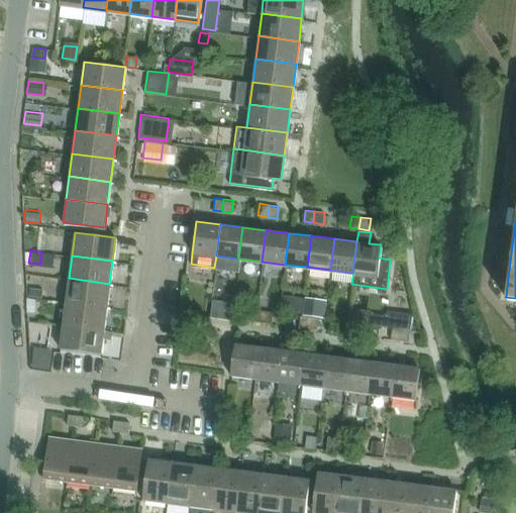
[(109,284),(69,278),(66,301),(107,306),(109,284)]
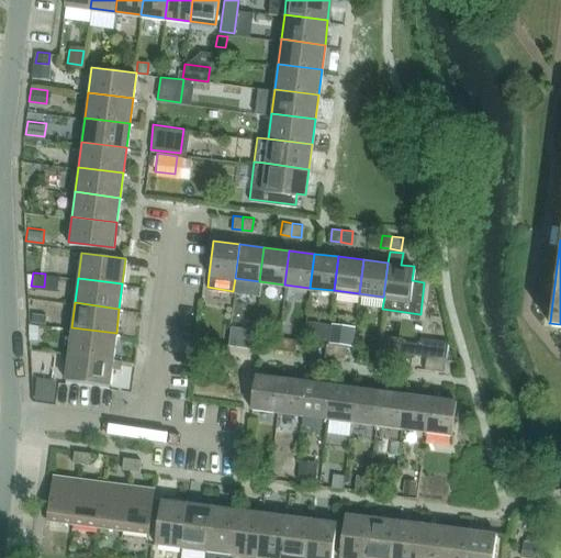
[(32,312),(31,320),(44,322),(45,313),(32,312)]
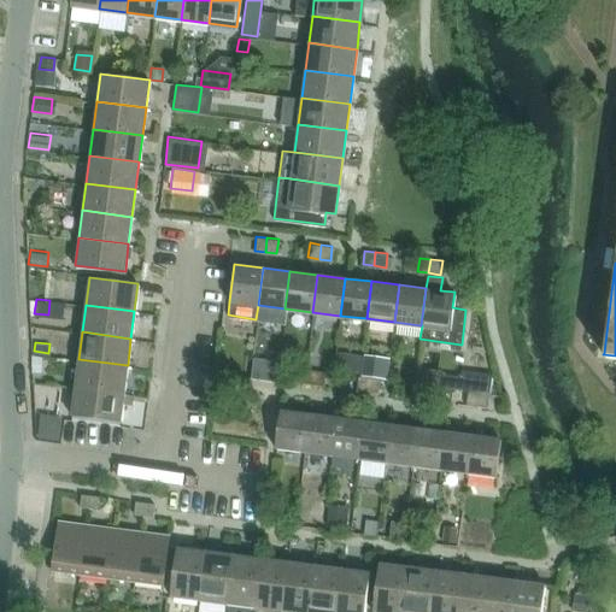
[(335,348),(333,368),(347,370),(350,349),(335,348)]
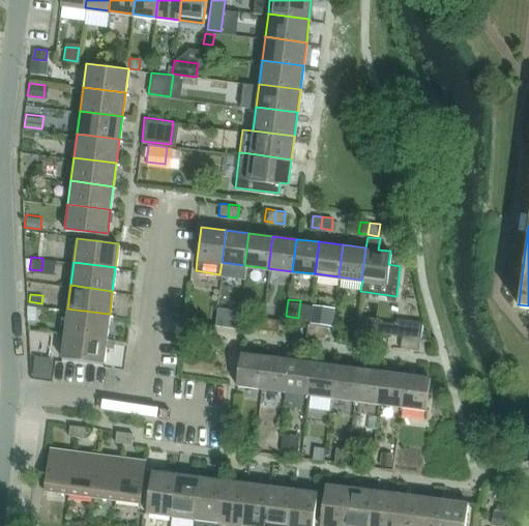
[(309,320),(330,323),(333,304),(311,301),(311,302),(309,319),(309,320)]
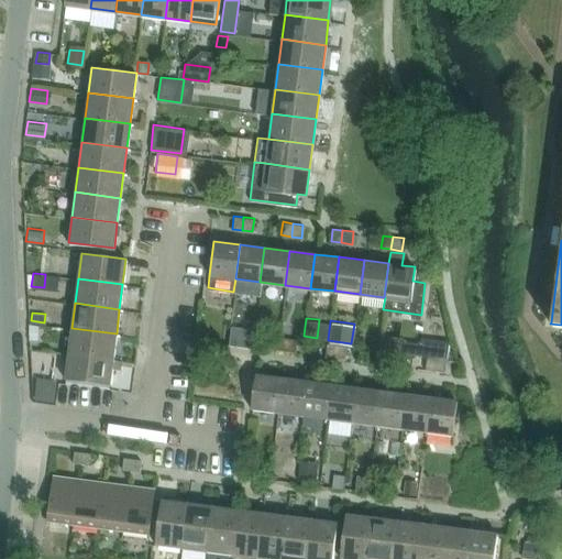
[(117,333),(72,328),(68,352),(113,359),(113,358),(117,333)]
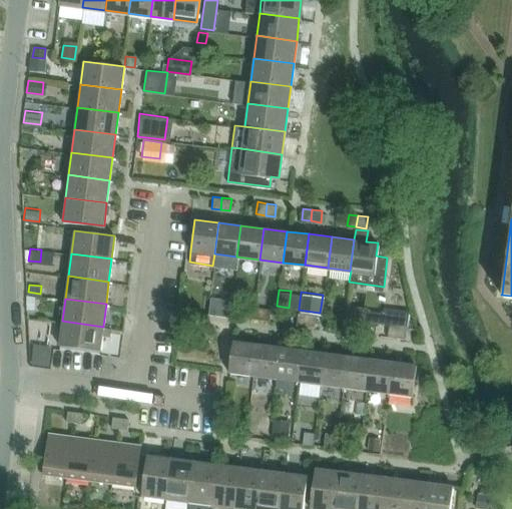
[(217,303),(215,313),(229,315),(230,305),(217,303)]
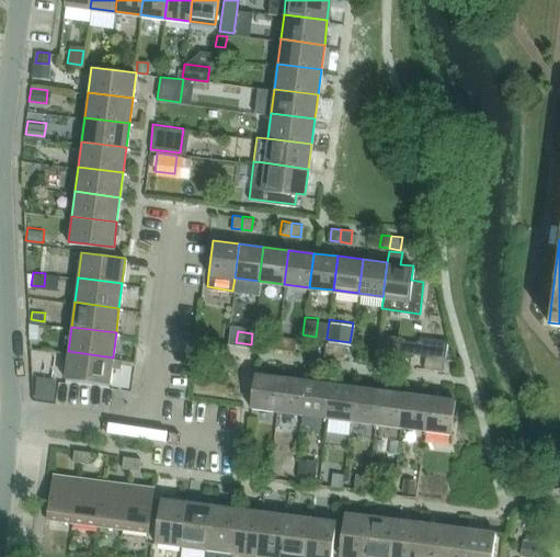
[(278,334),(275,334),(274,347),(284,349),(285,336),(278,334)]
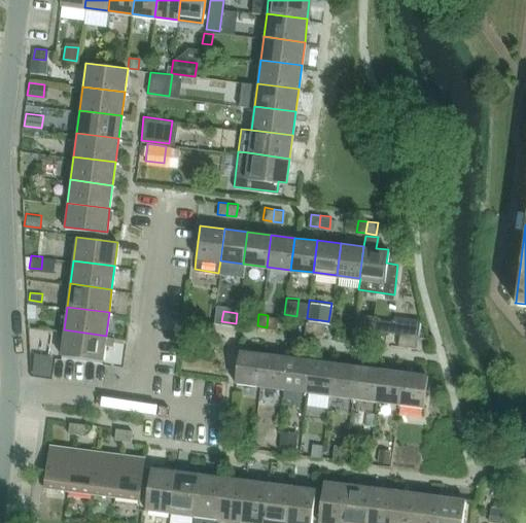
[(398,332),(408,333),(417,334),(419,317),(395,314),(394,319),(393,330),(398,332)]
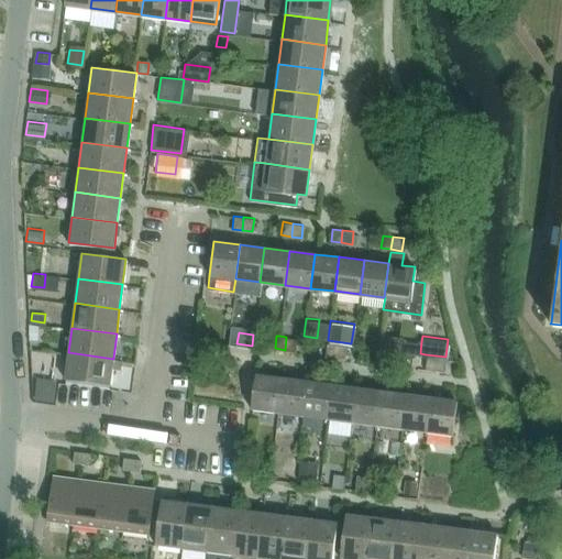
[(296,338),(294,338),(286,337),(285,350),(295,351),(296,338)]
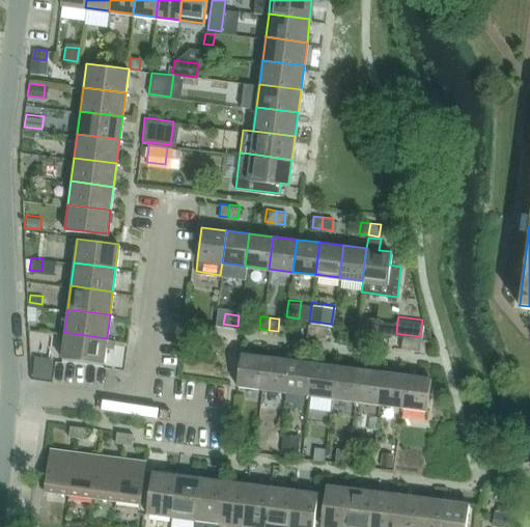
[(306,334),(315,335),(317,324),(307,323),(306,334)]
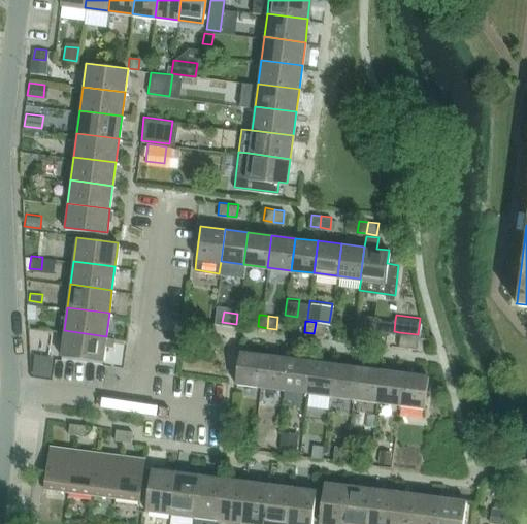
[(316,322),(314,333),(323,335),(324,323),(316,322)]
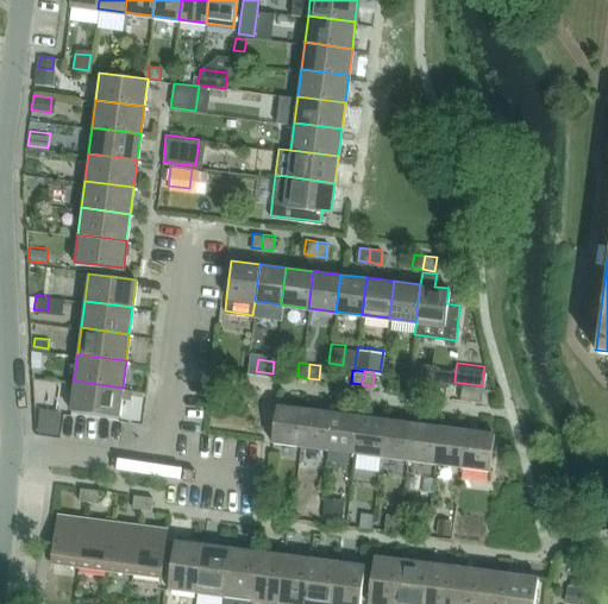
[(405,390),(415,391),(417,377),(406,376),(405,390)]
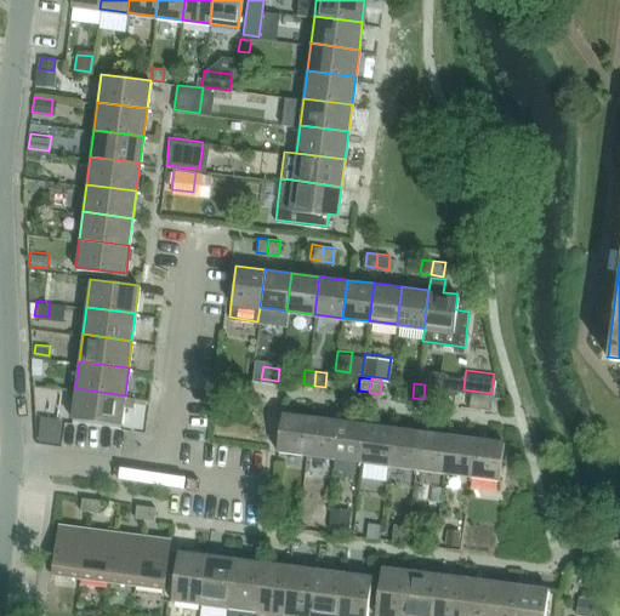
[(425,385),(424,399),(434,400),(436,387),(425,385)]
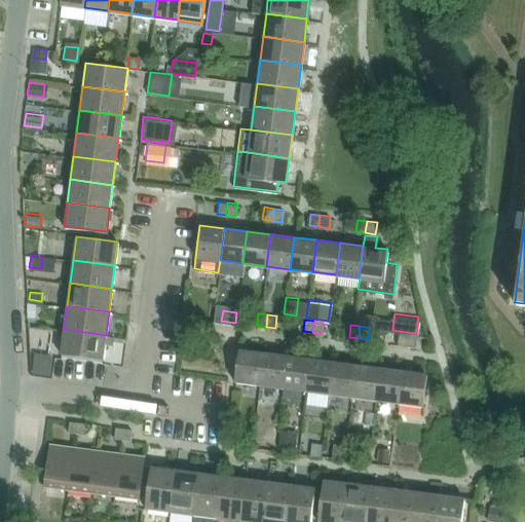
[(106,335),(64,329),(61,352),(103,359),(104,343),(112,344),(113,335),(106,334),(106,335)]
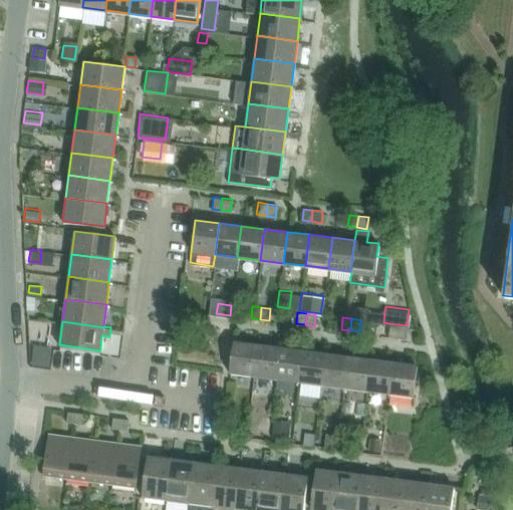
[(396,336),(398,324),(389,323),(387,335),(396,336)]
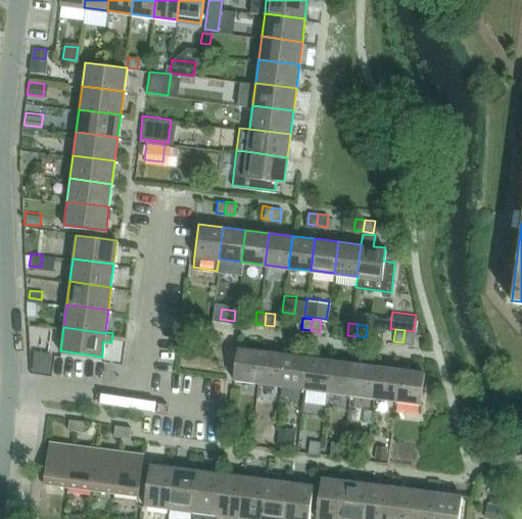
[(405,330),(402,342),(412,343),(414,331),(405,330)]
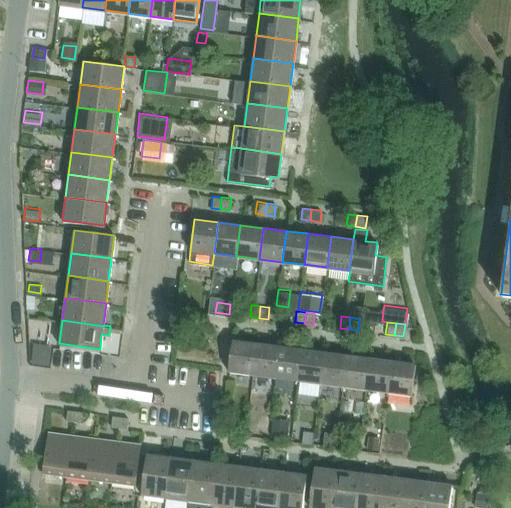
[(232,339),(228,371),(251,374),(255,342),(232,339)]
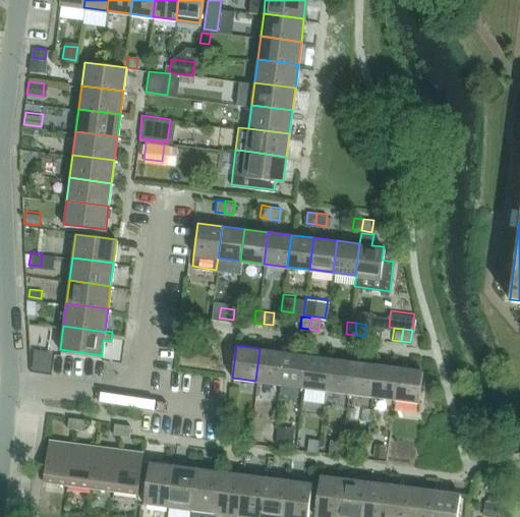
[(260,348),(255,381),(279,383),(283,351),(260,348)]
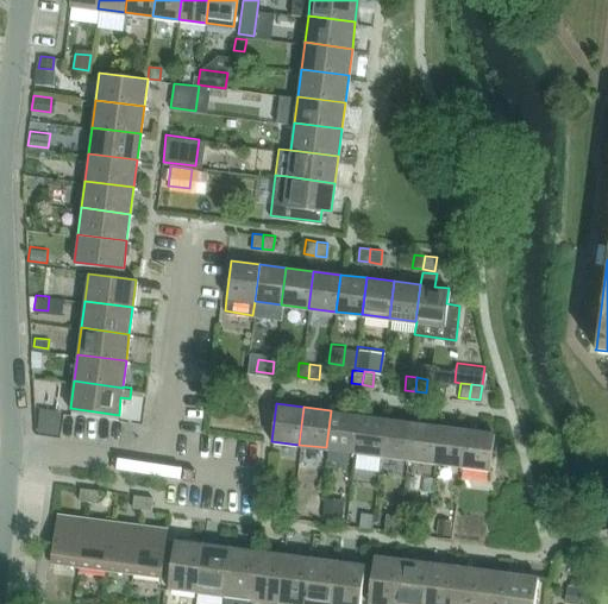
[(331,410),(326,447),(352,451),(358,414),(331,410)]
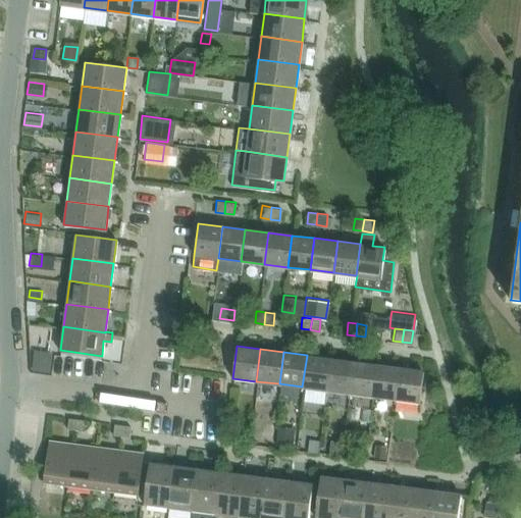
[(34,354),(32,367),(48,369),(50,356),(34,354)]
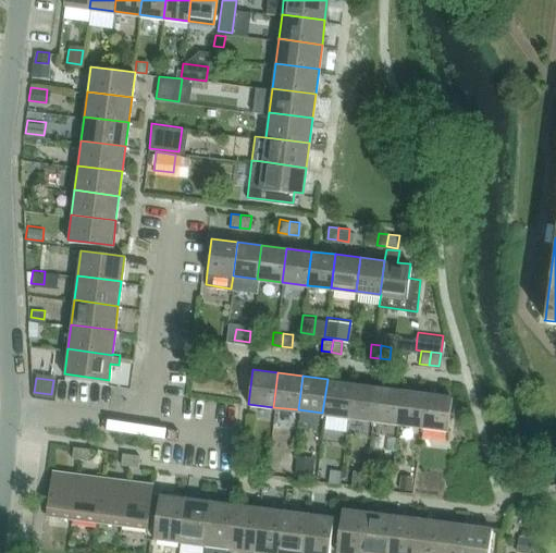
[(328,379),(322,413),(347,416),(351,382),(328,379)]
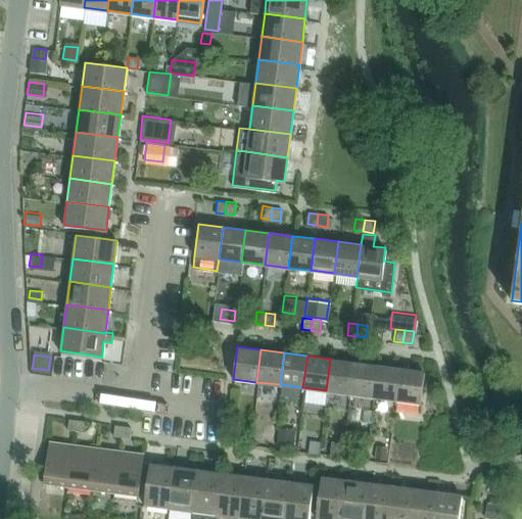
[(330,359),(326,390),(349,393),(353,362),(330,359)]
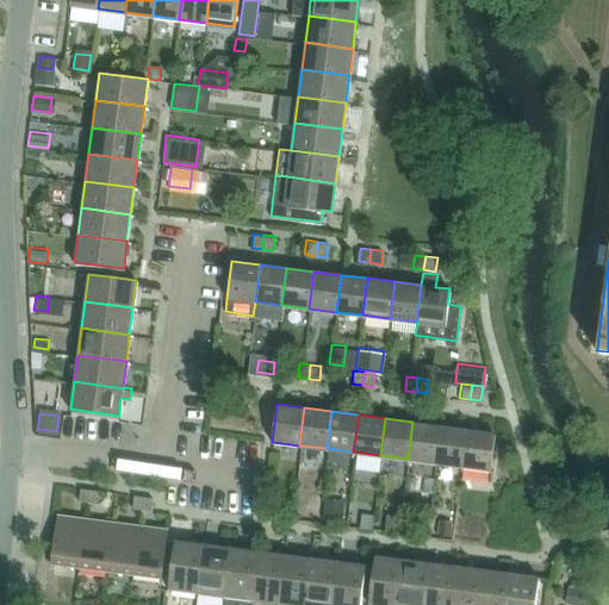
[(412,422),(408,459),(434,462),(439,425),(412,422)]
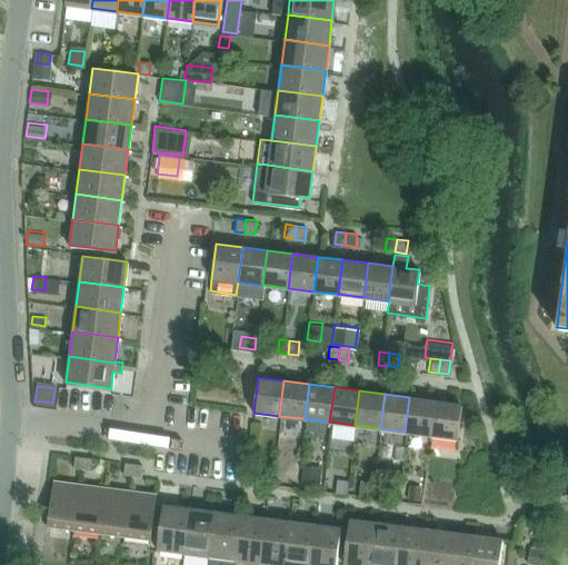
[(409,397),(405,432),(430,435),(435,400),(409,397)]
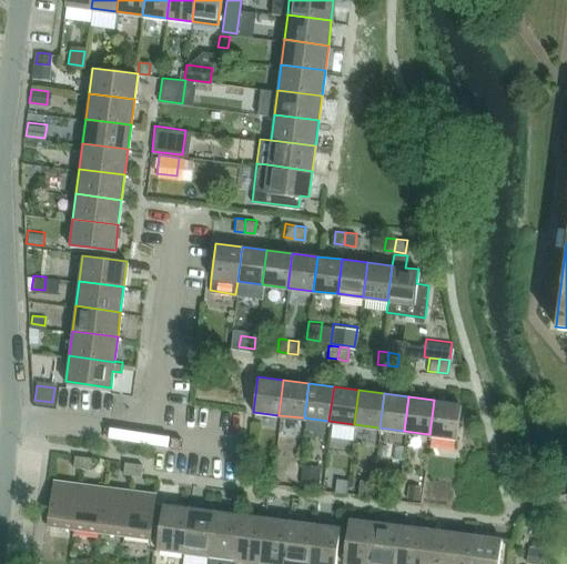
[(455,437),(461,403),(434,400),(429,434),(455,437)]
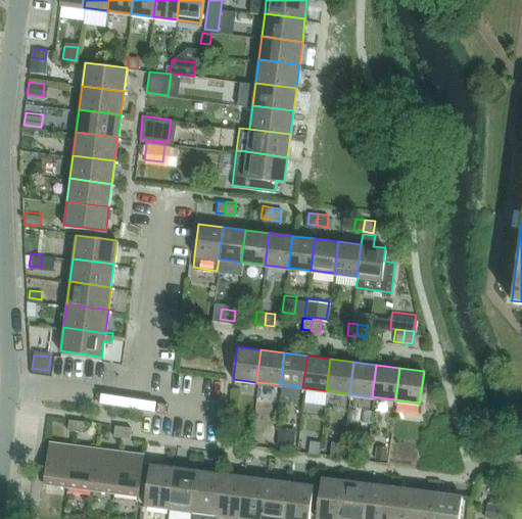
[(67,428),(75,429),(76,418),(68,417),(67,428)]
